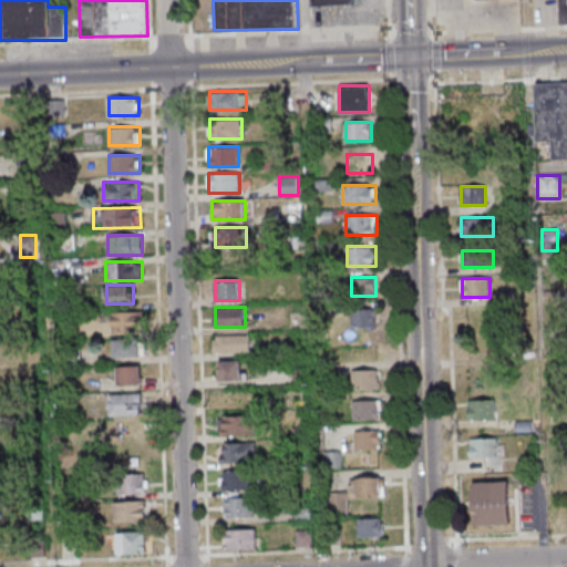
[(375,328),(375,308),(351,308),(351,328),(375,328)]
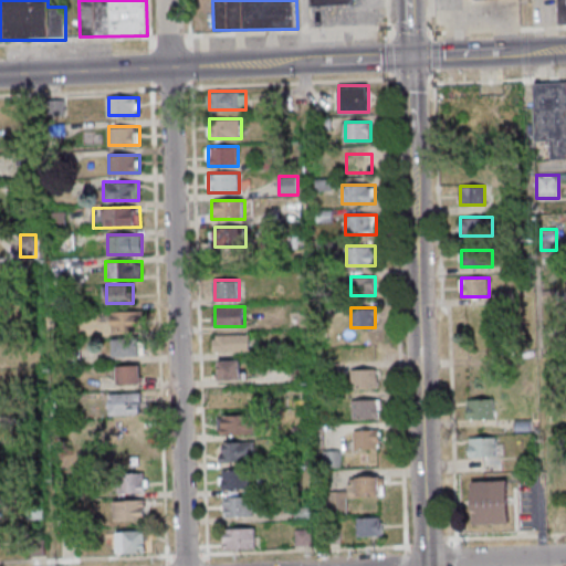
[(112,332),(144,332),(144,311),(112,311),(112,332)]
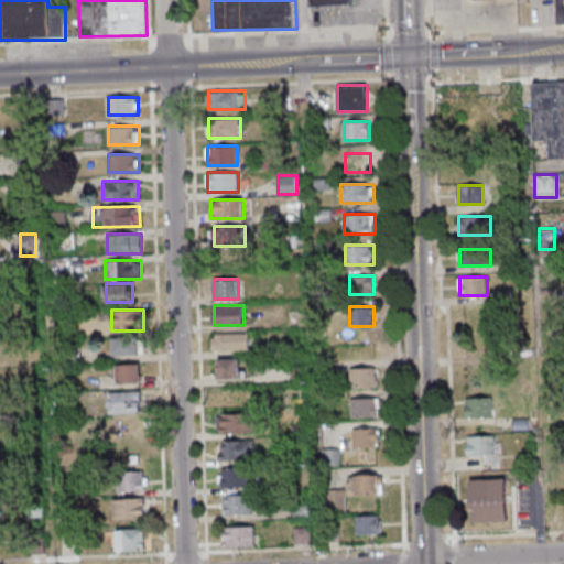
[(250,333),(213,333),(213,350),(250,350),(250,333)]
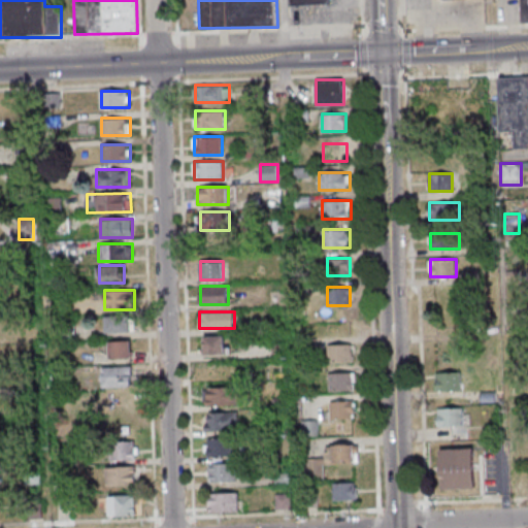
[(132,316),(104,316),(104,332),(132,332),(132,316)]
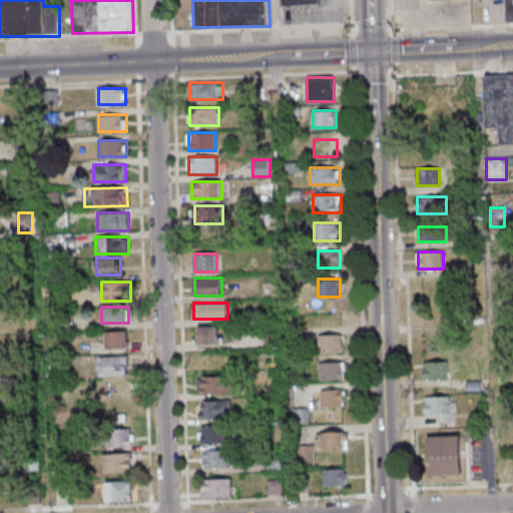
[(219,327),(197,327),(197,344),(219,344),(219,327)]
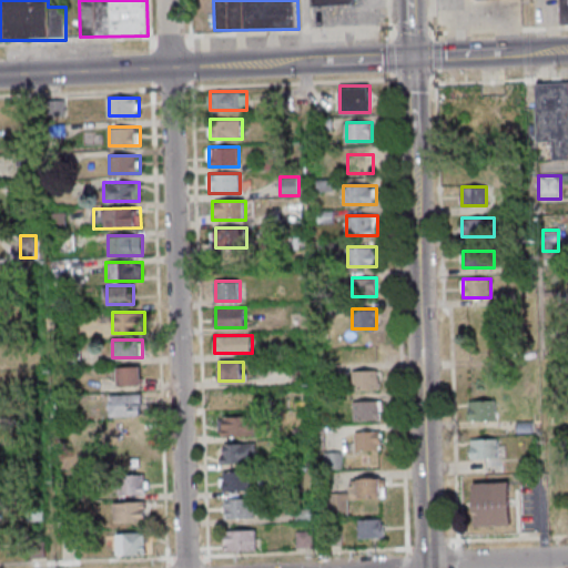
[(142,385),(142,366),(117,366),(117,385),(142,385)]
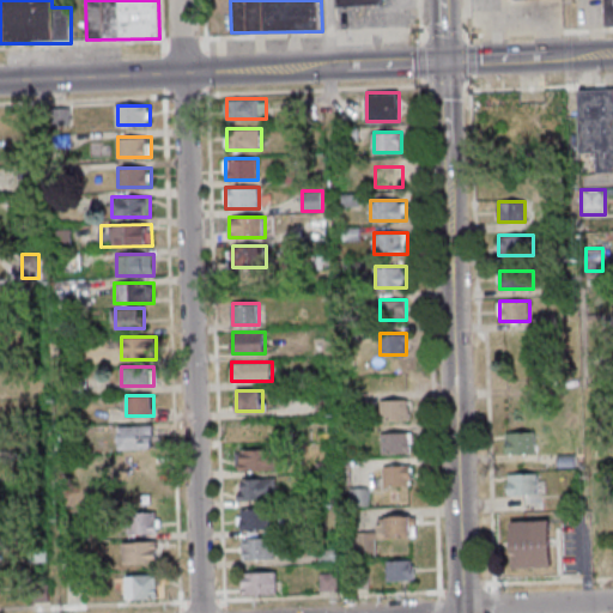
[(381,420),(410,420),(410,399),(381,399),(381,420)]
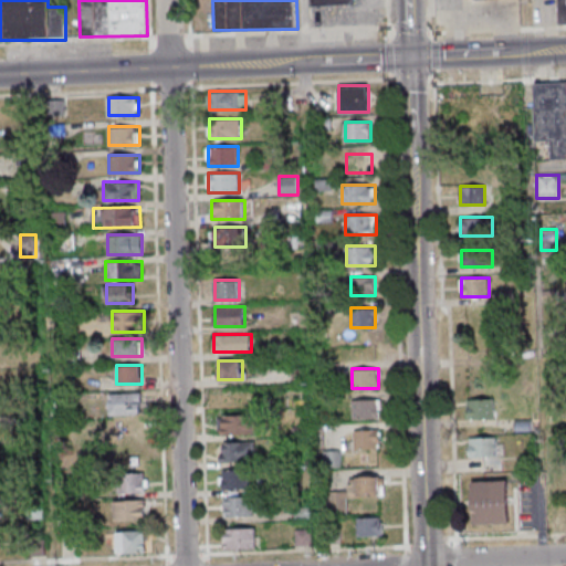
[(144,415),(144,392),(111,392),(111,415),(144,415)]
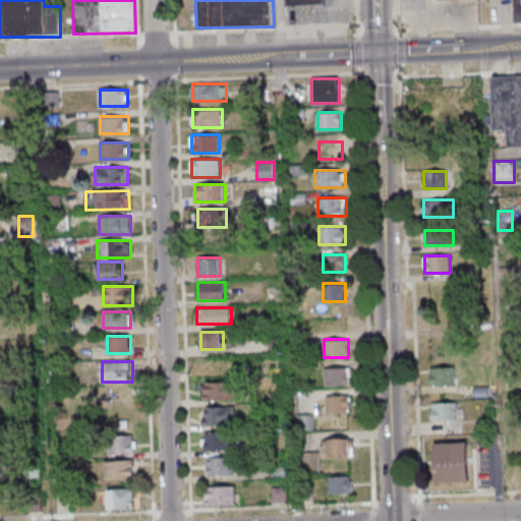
[(325,386),(350,386),(350,367),(325,367),(325,386)]
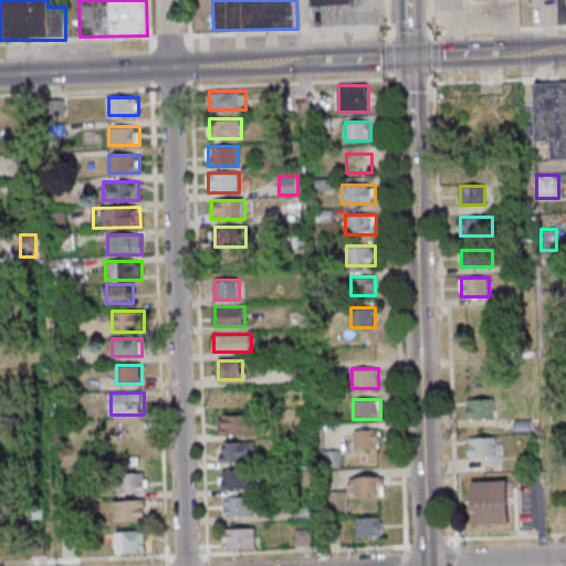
[(468,399),(468,418),(494,418),(493,399),(468,399)]
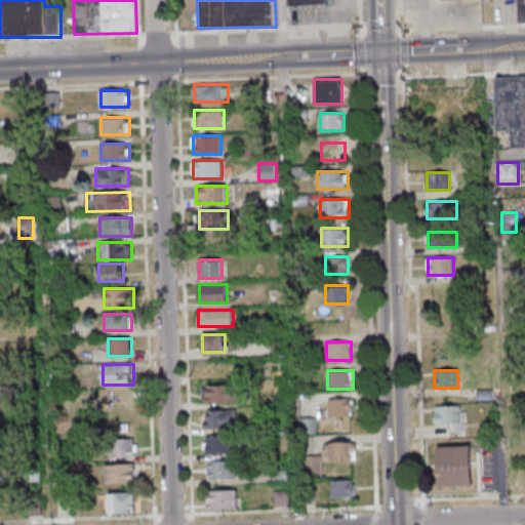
[(203,386),(203,402),(235,402),(235,386),(203,386)]
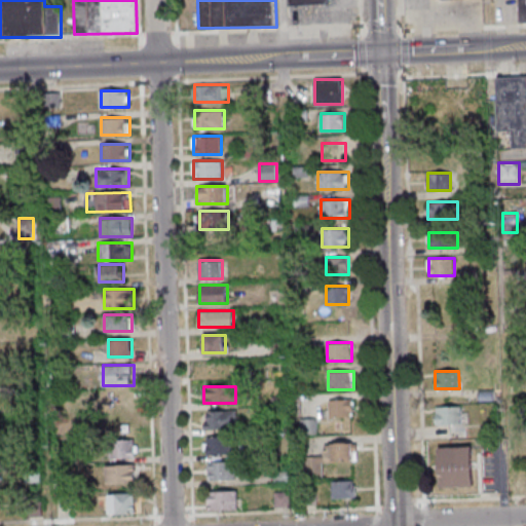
[(107,390),(107,408),(135,408),(135,390),(107,390)]
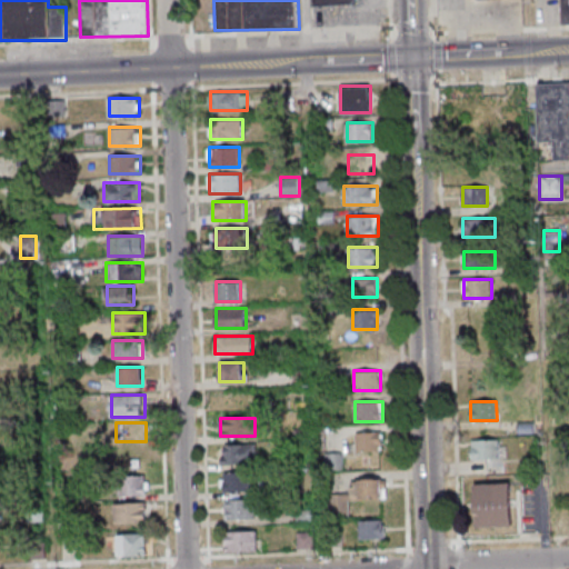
[(356,451),(382,451),(382,431),(356,431),(356,451)]
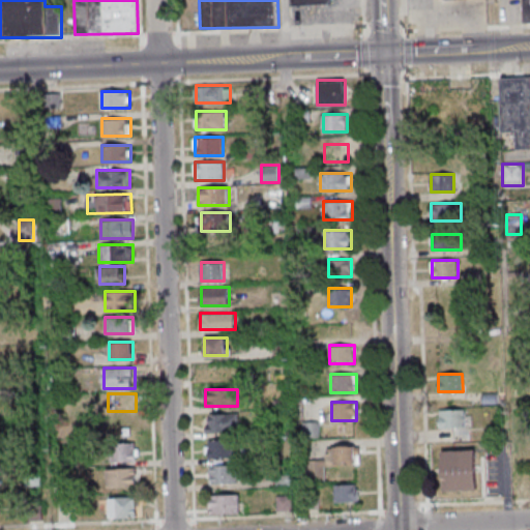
[(465,410),(439,410),(439,429),(465,429),(465,410)]
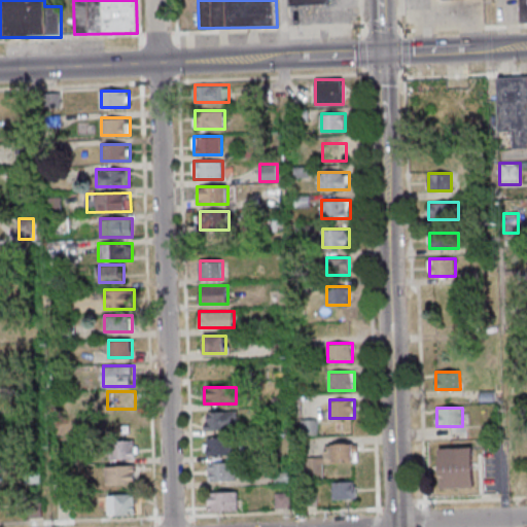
[(203,412),(204,429),(238,429),(238,411),(203,412)]
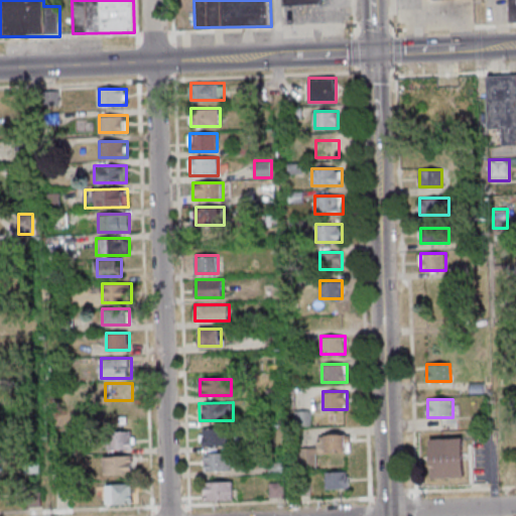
[(297,424),(311,424),(311,411),(297,411),(297,424)]
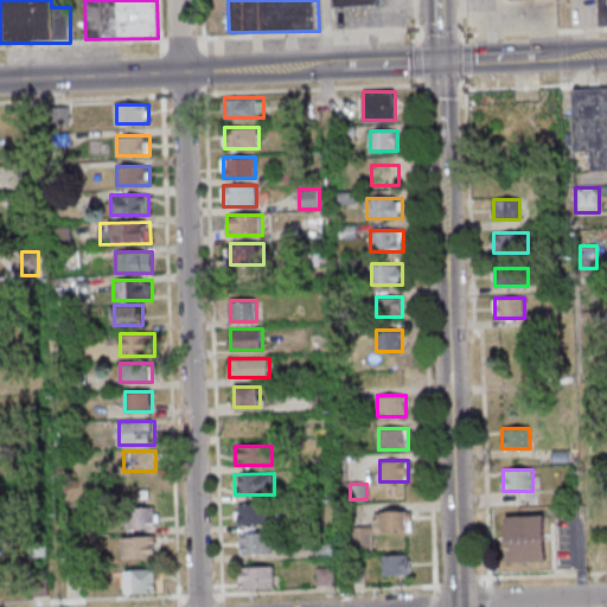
[(236,523),(269,523),(269,504),(236,504),(236,523)]
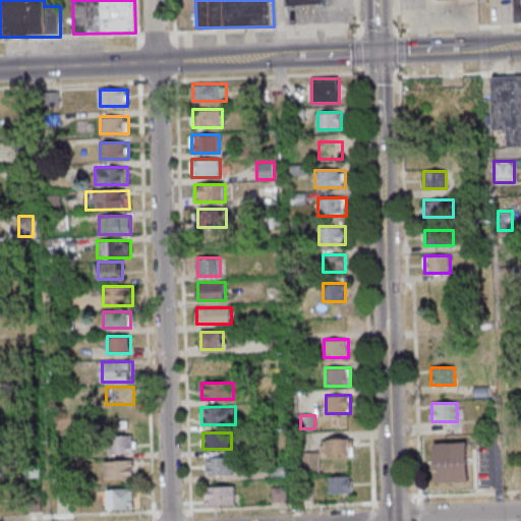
[(110,453),(134,453),(134,436),(110,436),(110,453)]
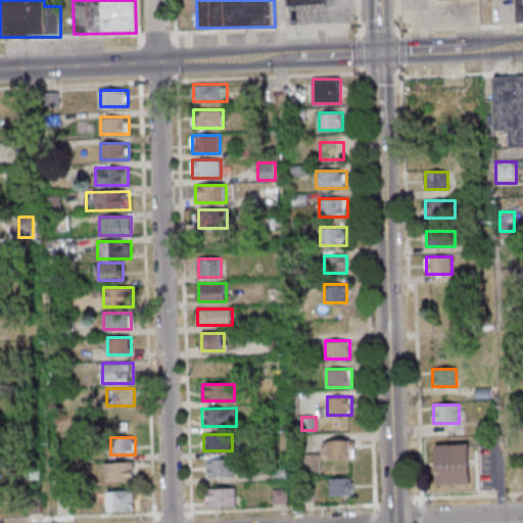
[(301,454),(302,474),(322,474),(322,460),(354,459),(354,440),(323,440),(323,453),(301,454)]
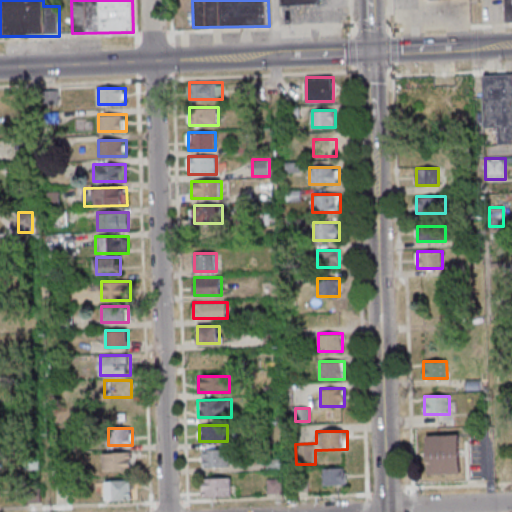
[(427,434),(427,475),(460,475),(460,434),(427,434)]
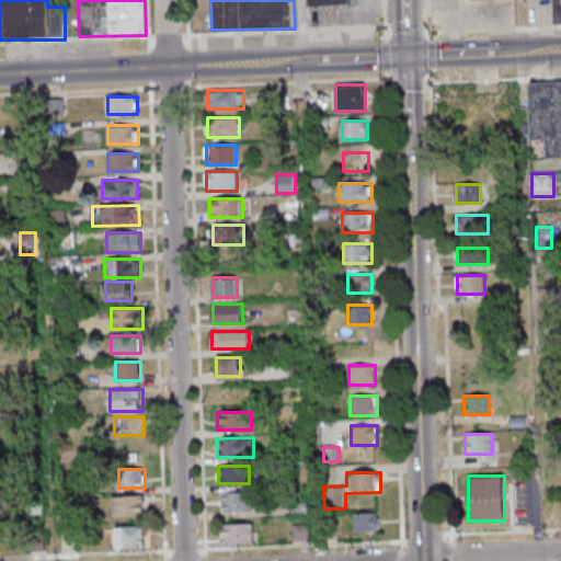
[(221,492),(221,512),(255,512),(255,492),(221,492)]
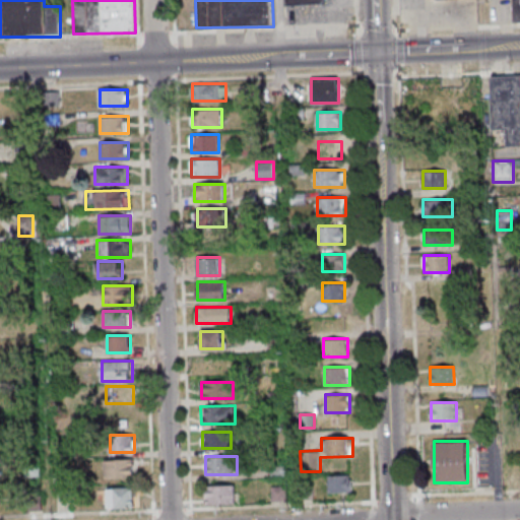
[(134,477),(134,460),(104,459),(104,477),(134,477)]
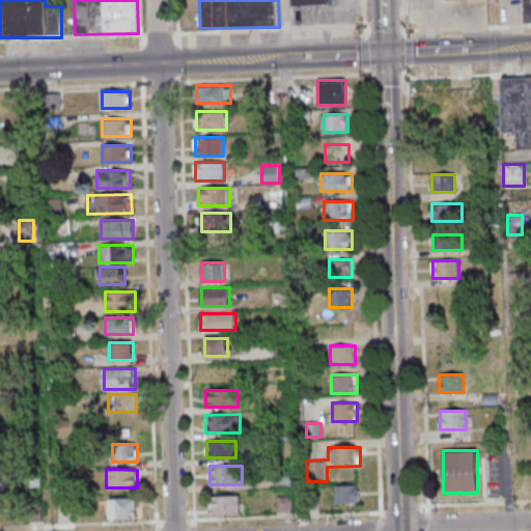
[(335,484),(335,503),(359,503),(359,484),(335,484)]
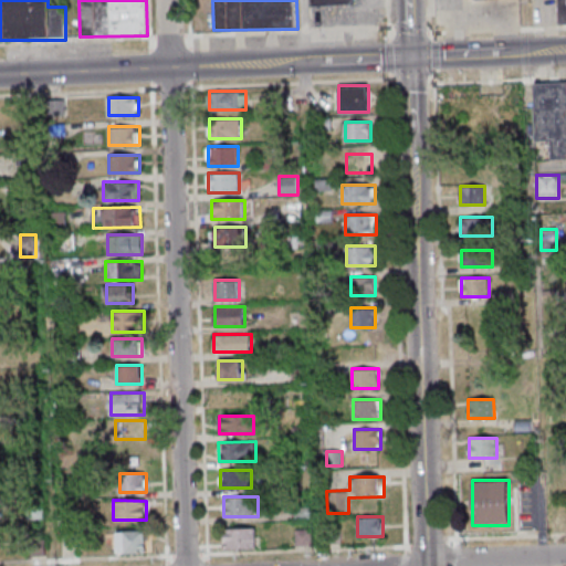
[(226,548),(257,548),(257,528),(226,528),(226,548)]
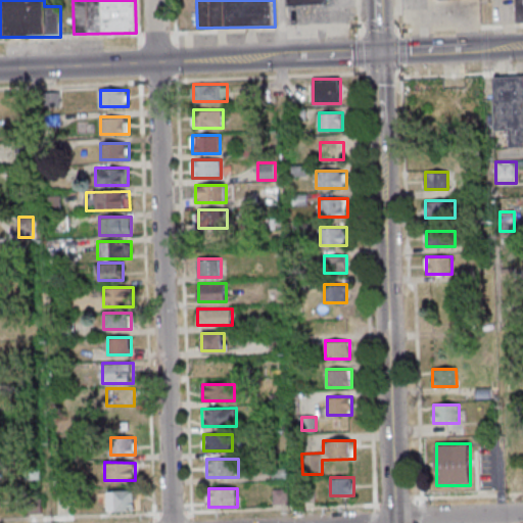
[(108,490),(108,510),(139,510),(139,490),(108,490)]
